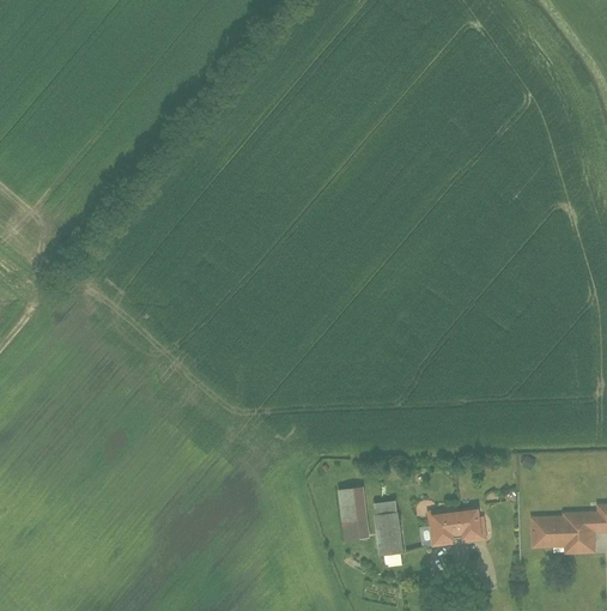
[(522,458),(519,466),(527,471),(532,464),(522,458)]
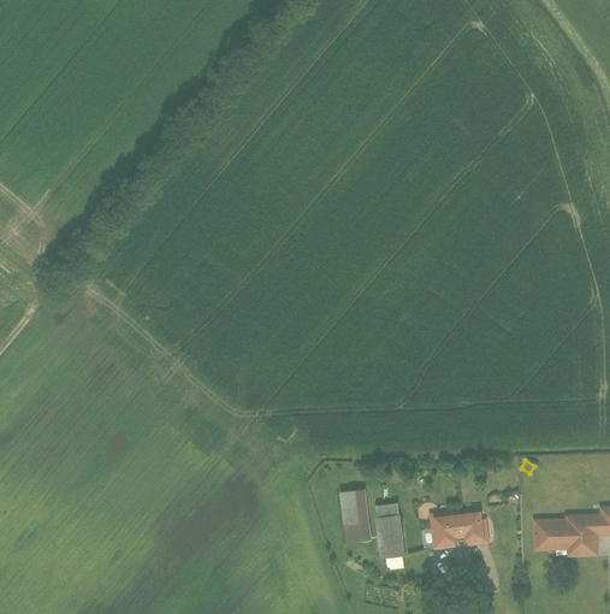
[(363,489),(339,493),(347,543),(371,541),(363,489)]
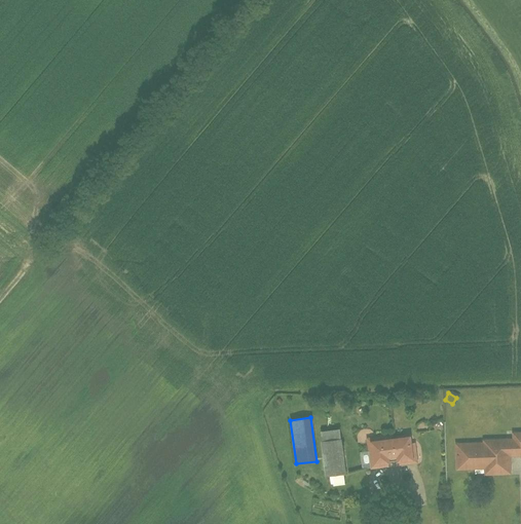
[(322,433),(323,442),(341,440),(340,429),(322,433)]
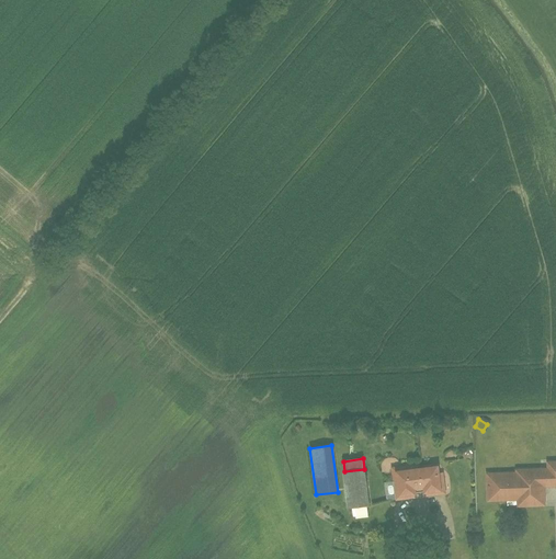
[(513,472),(486,474),(487,502),(515,501),(517,509),(544,508),(544,487),(555,486),(555,460),(545,461),(545,468),(513,469),(513,472)]
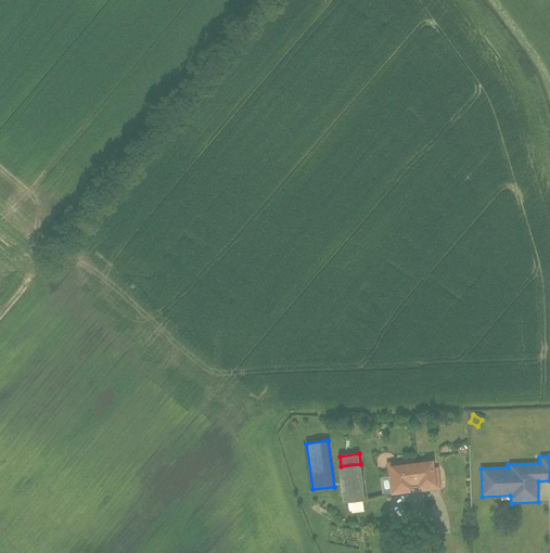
[(408,460),(385,463),(389,492),(411,490),(411,484),(419,483),(421,491),(439,489),(436,460),(408,464),(408,460)]
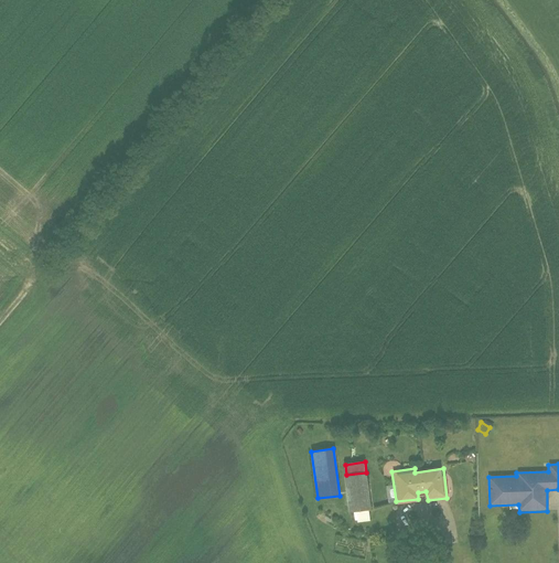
[(366,473),(346,475),(351,511),(372,508),(366,473)]
